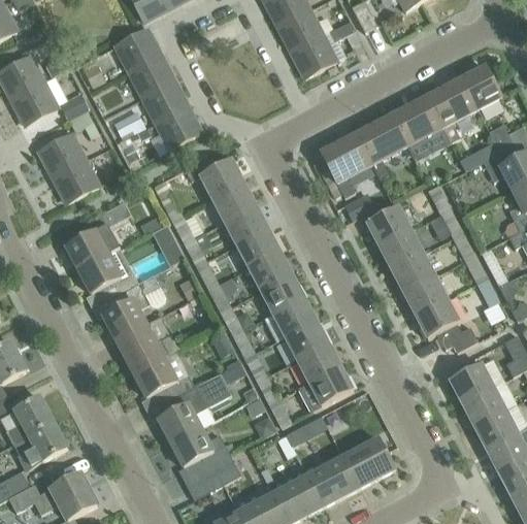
[(13,0),(19,10),(33,3),(31,0),(13,0)]
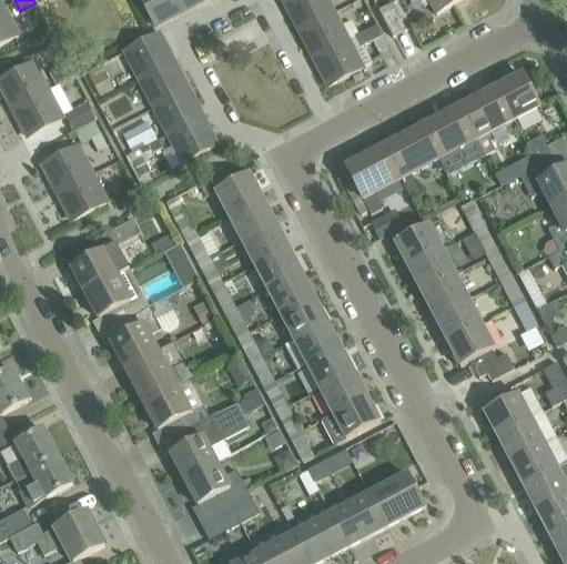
[(181,7),(179,1),(178,0),(142,0),(154,23),(172,14),(171,12),(181,7)]
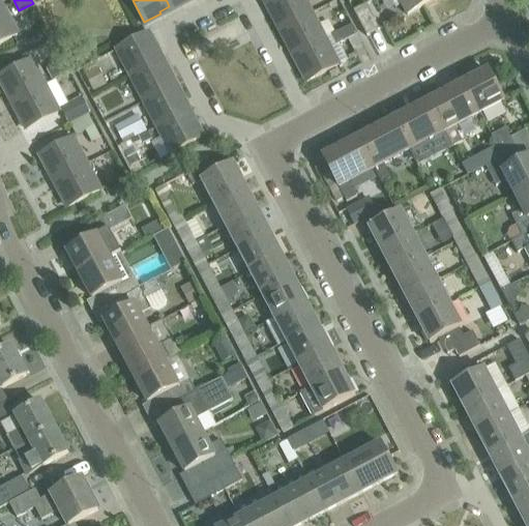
[(268,0),(273,9),(270,10),(278,27),(311,9),(305,0),(268,0)]
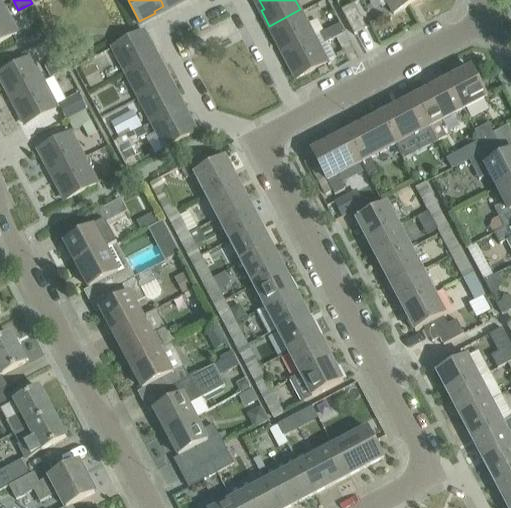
[(354,32),(367,26),(354,0),(341,7),(354,32)]
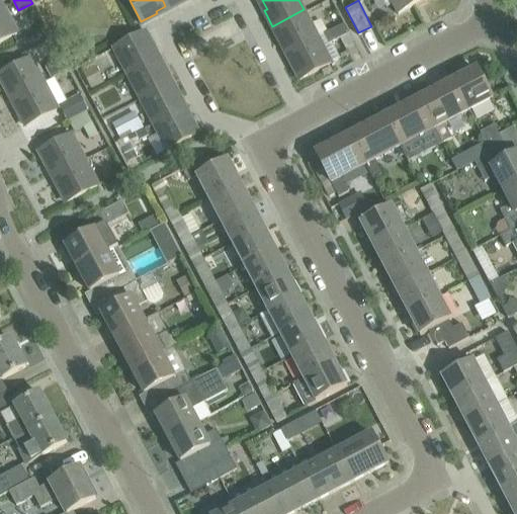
[(391,0),(398,11),(419,0),(391,0)]
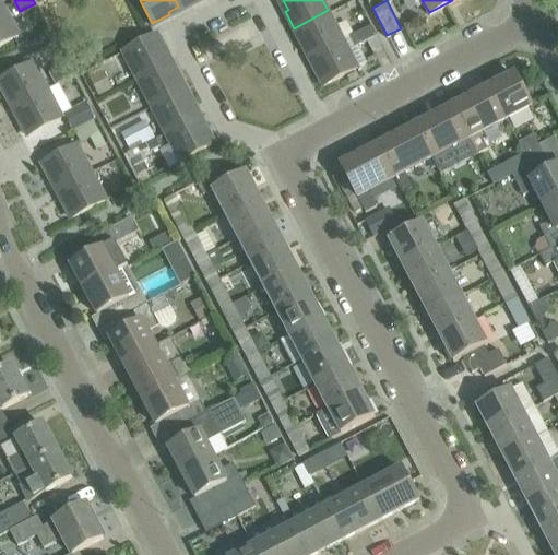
[(0,42),(18,33),(3,6),(0,7),(0,42)]
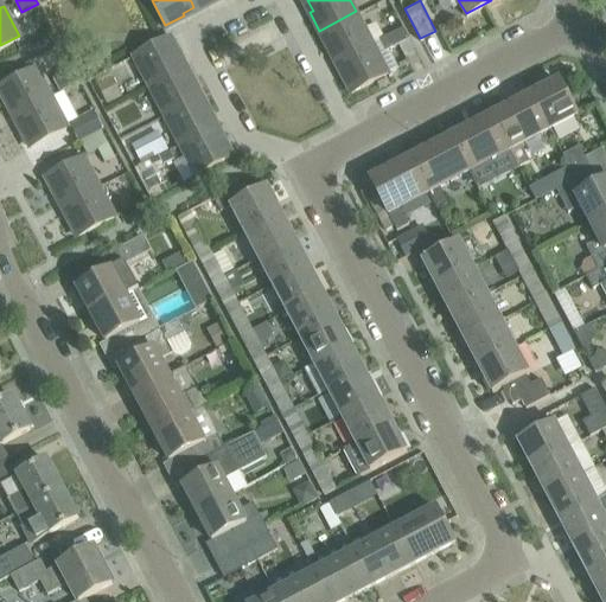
[(356,11),(319,31),(329,49),(332,47),(338,58),(371,40),(356,11)]
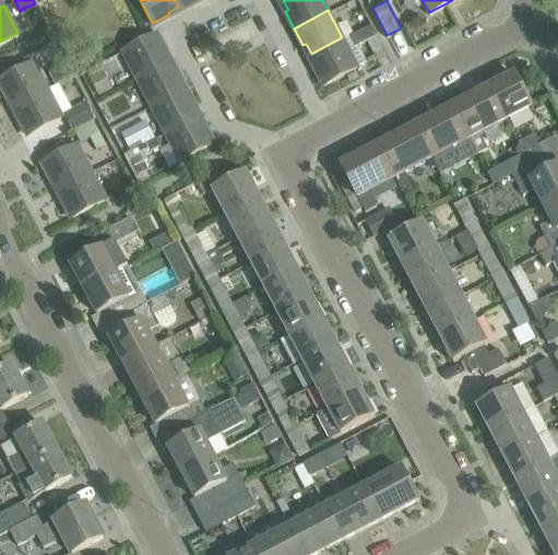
[(357,45),(377,33),(370,22),(351,34),(357,45)]
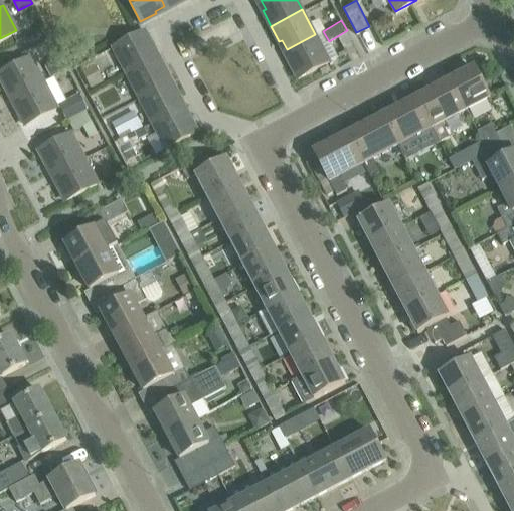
[(380,39),(384,37),(379,26),(374,29),(380,39)]
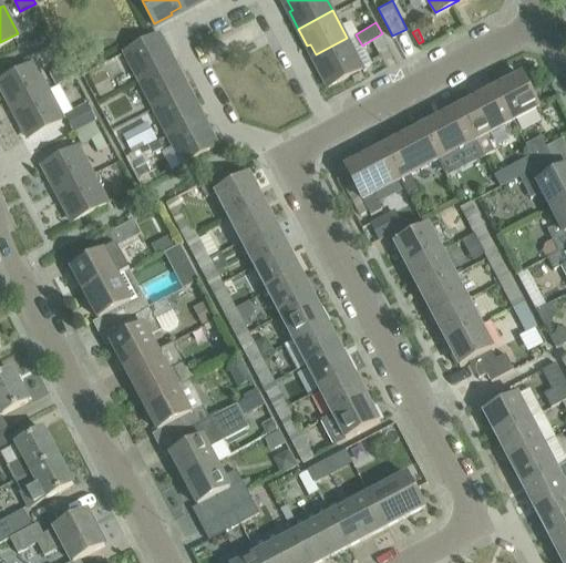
[(167,49),(158,31),(124,49),(139,78),(171,61),(165,50),(167,49)]
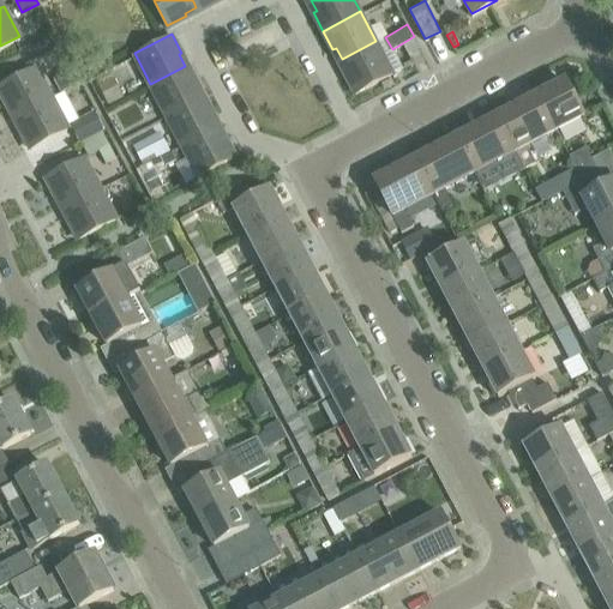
[(346,72),(355,91),(392,71),(376,41),(342,59),(348,71),(346,72)]
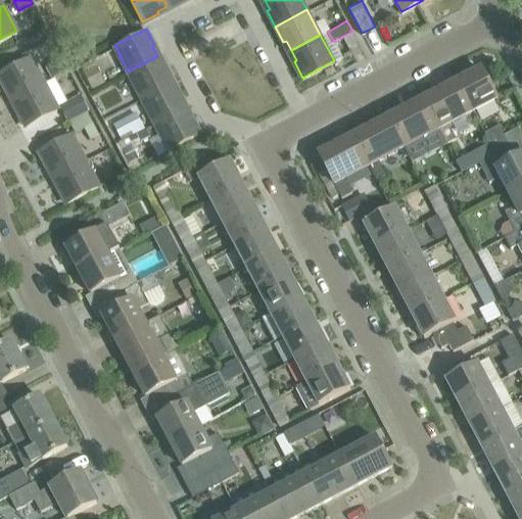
[(29,56),(0,71),(0,76),(6,89),(9,88),(14,97),(43,82),(29,56)]
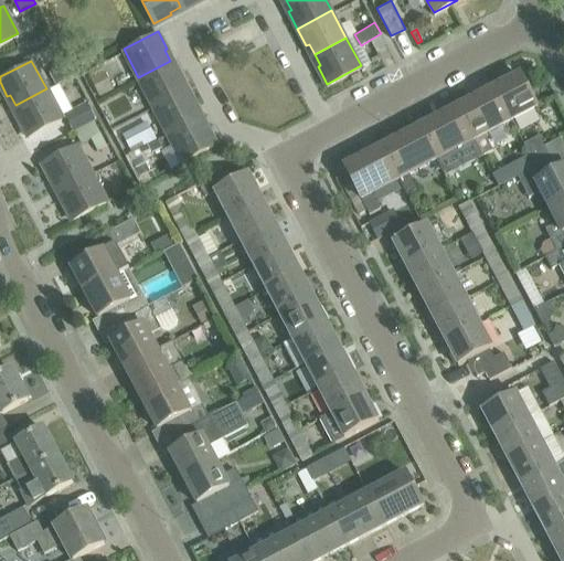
[(176,71),(170,61),(138,77),(152,105),(187,86),(178,70),(176,71)]
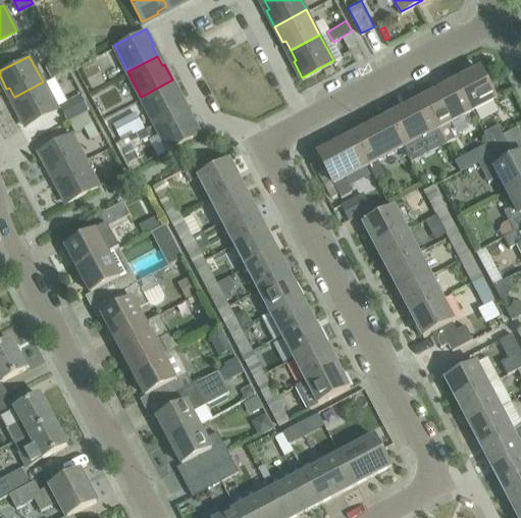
[(496,96),(480,66),(457,79),(472,108),(496,96)]
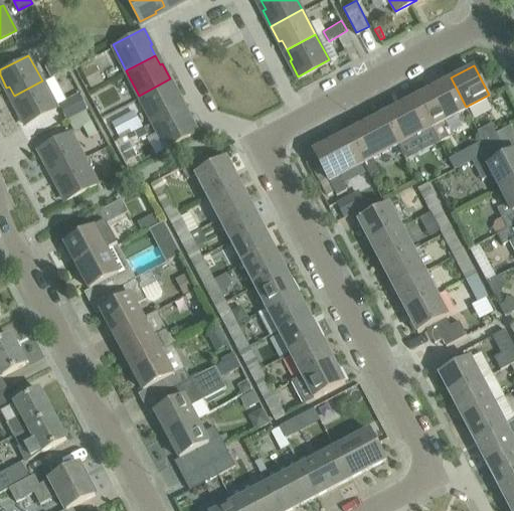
[(466,107),(451,77),(416,96),(432,125),(433,125),(440,139),(450,134),(443,120),(466,107)]
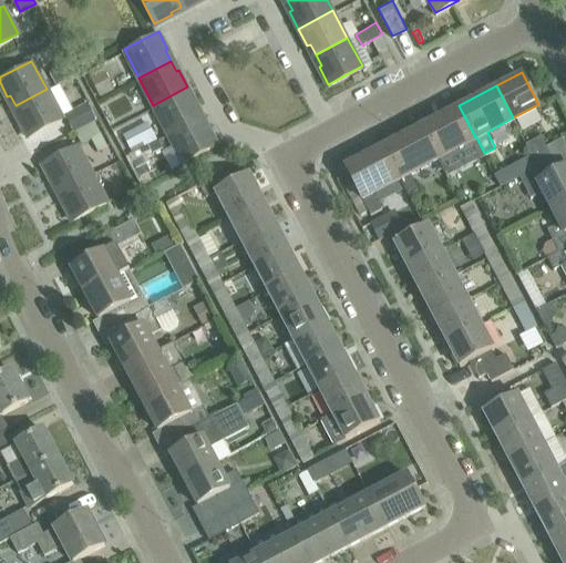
[(196,103),(187,86),(153,105),(167,132),(199,115),(194,105),(196,103)]
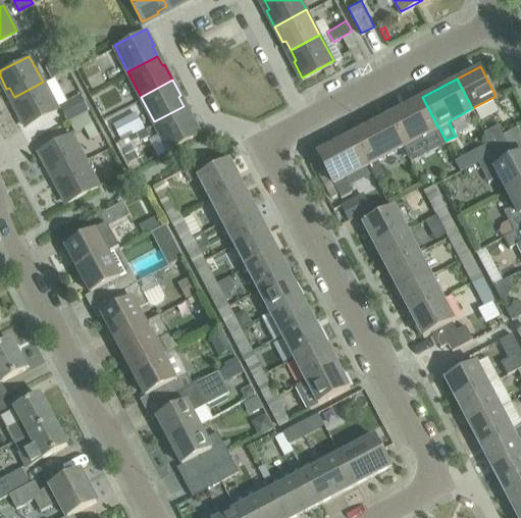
[(19,107),(17,108),(25,124),(56,108),(43,82),(14,97),(19,107)]
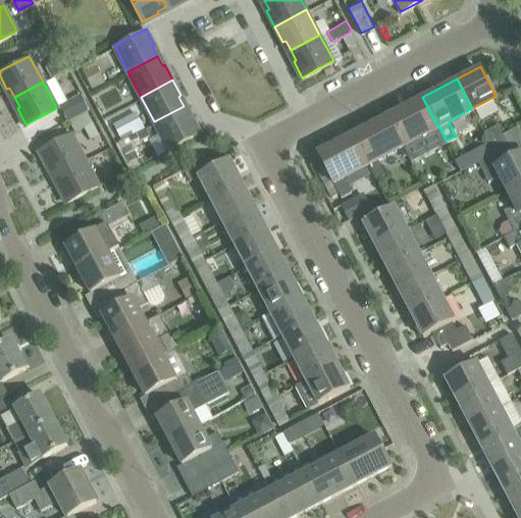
[(70,115),(87,106),(80,94),(63,102),(70,115)]
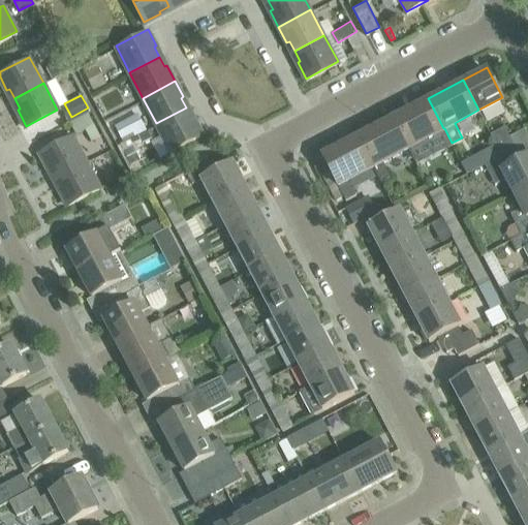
[(443,128),(428,98),(393,117),(408,147),(443,128)]
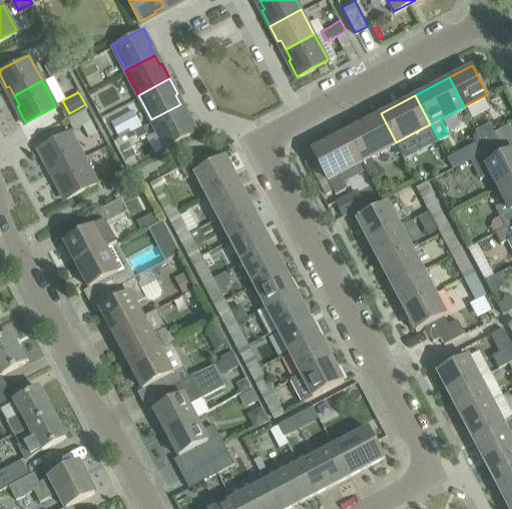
[(165,145),(195,128),(187,113),(185,114),(180,104),(151,119),(165,145)]
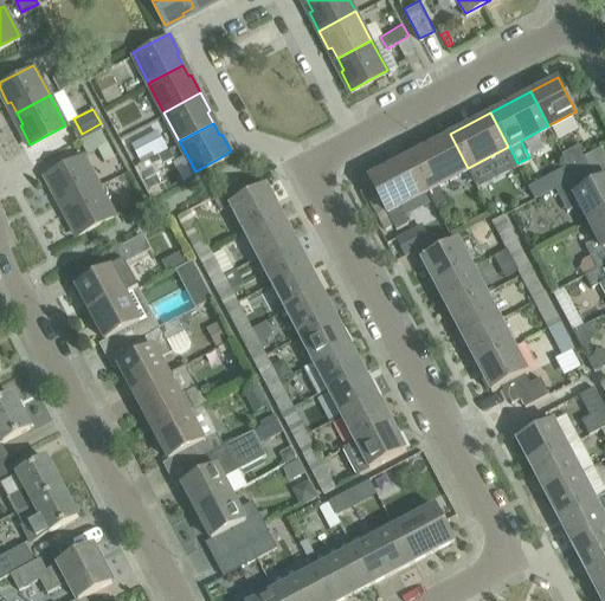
[(100,128),(79,139),(87,153),(97,147),(103,160),(115,154),(100,128)]
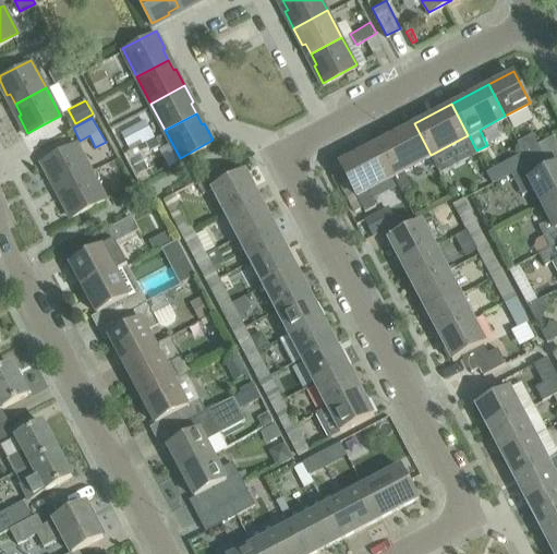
[(128,145),(145,135),(137,121),(120,131),(128,145)]
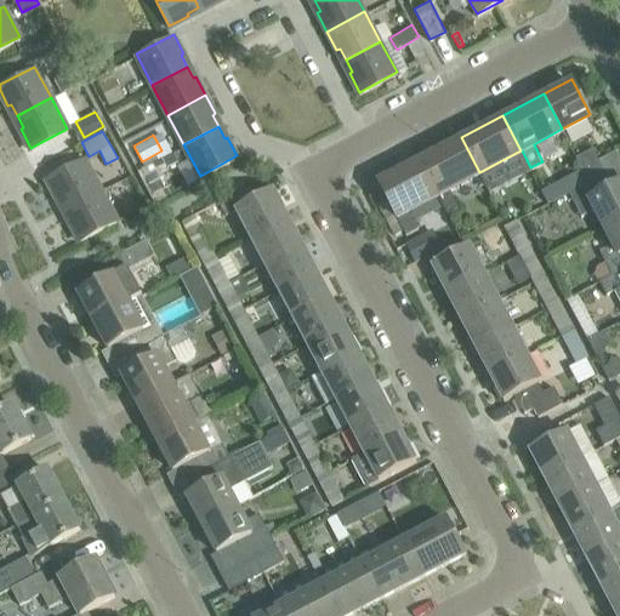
[(479,172),(461,137),(420,159),(438,194),(447,211),(458,205),(449,188),(479,172)]
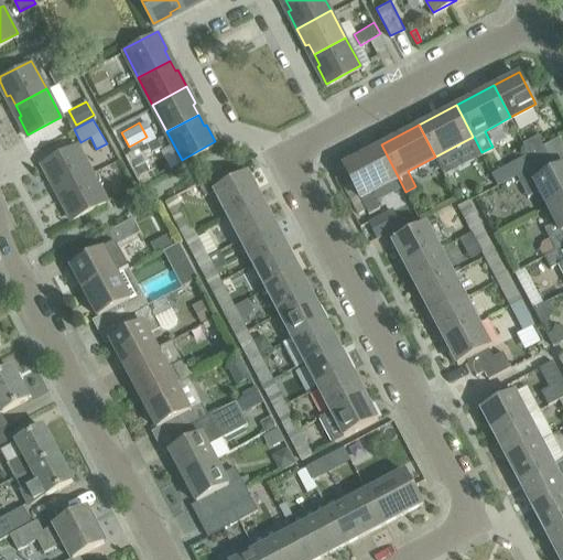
[(523,141),(529,152),(510,162),(516,173),(549,155),(543,144),(537,133),(523,141)]
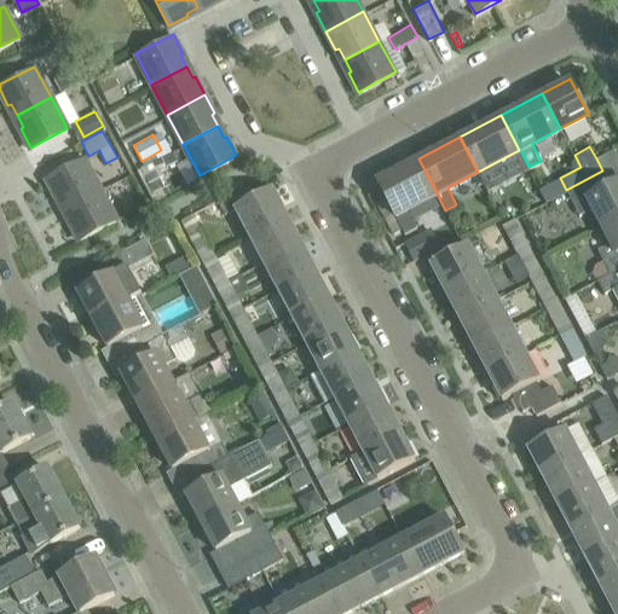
[(84,157),(46,177),(57,196),(59,195),(65,206),(100,187),(84,157)]
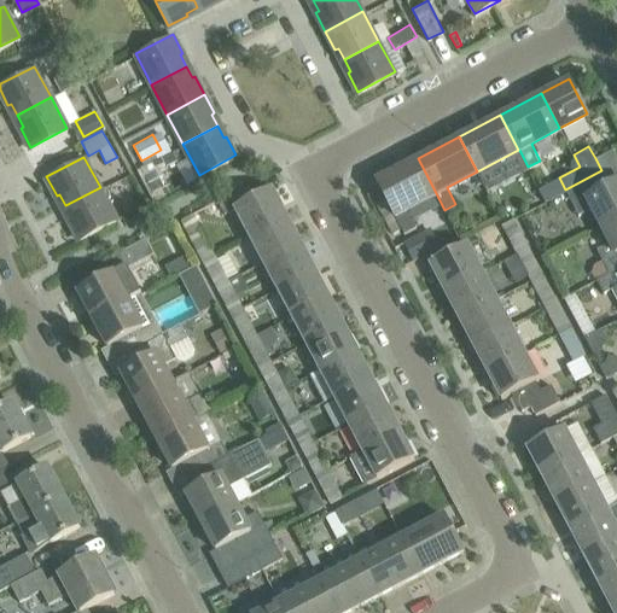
[(418,158),(376,180),(403,232),(415,226),(407,209),(436,193),(418,158)]
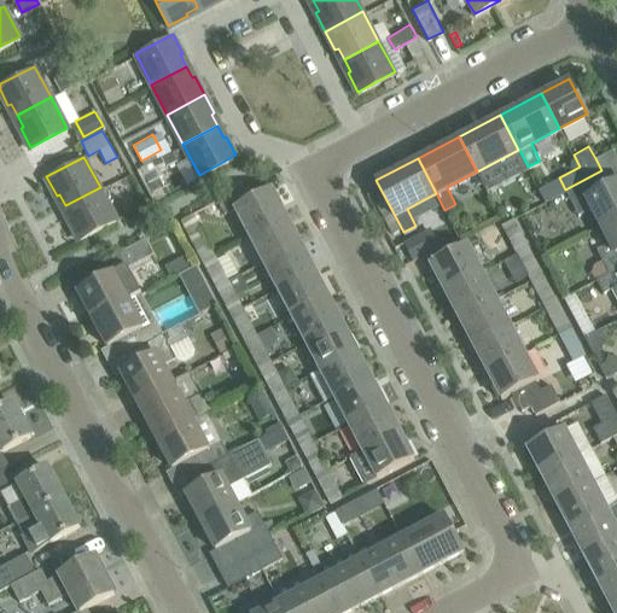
[(601,170),(565,190),(577,214),(591,206),(600,222),(616,212),(616,177),(609,184),(601,170)]
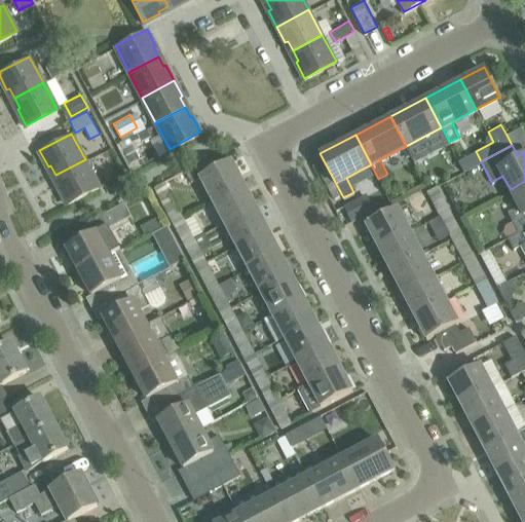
[(230,158),(216,165),(210,155),(184,169),(191,181),(199,176),(212,198),(242,182),(230,158)]
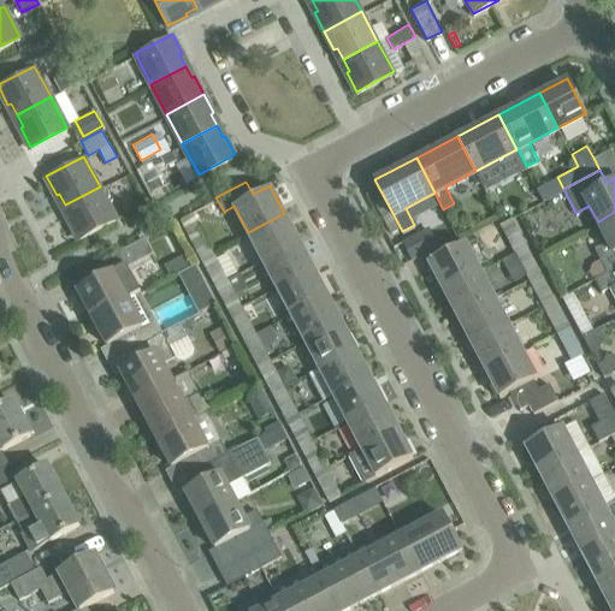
[(69,218),(78,237),(116,218),(100,187),(65,205),(71,217),(69,218)]
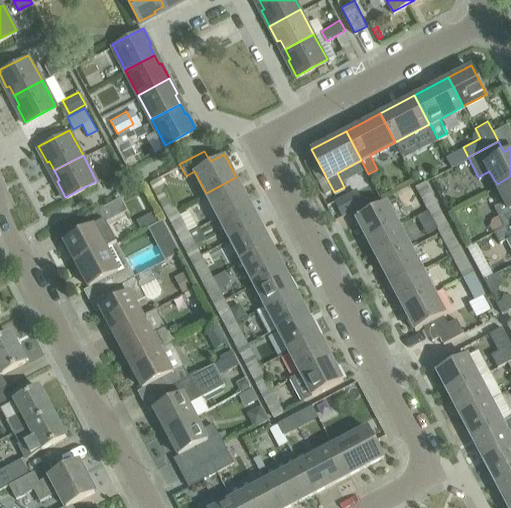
[(166,214),(177,208),(159,175),(148,181),(166,214)]
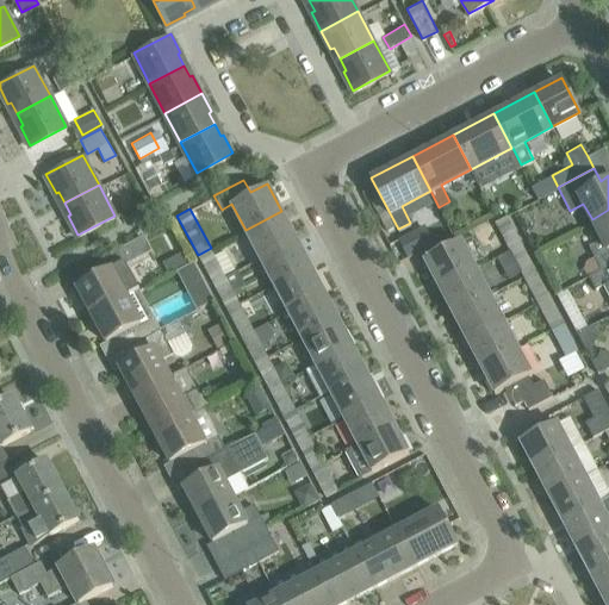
[(601,237),(589,244),(594,254),(582,261),(588,273),(608,262),(608,210),(592,219),(601,237)]
